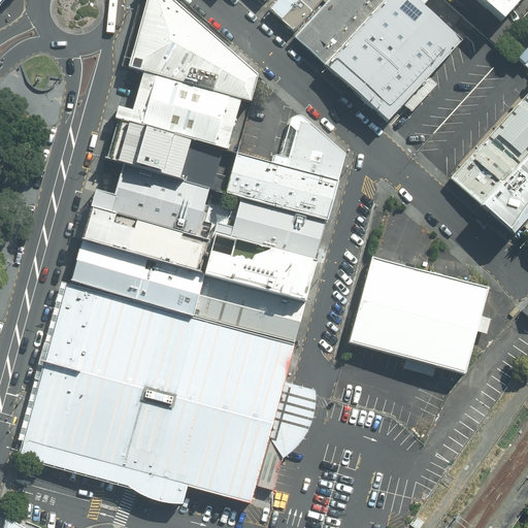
[(146,0),(128,69),(251,103),(258,76),(165,0),(146,0)]
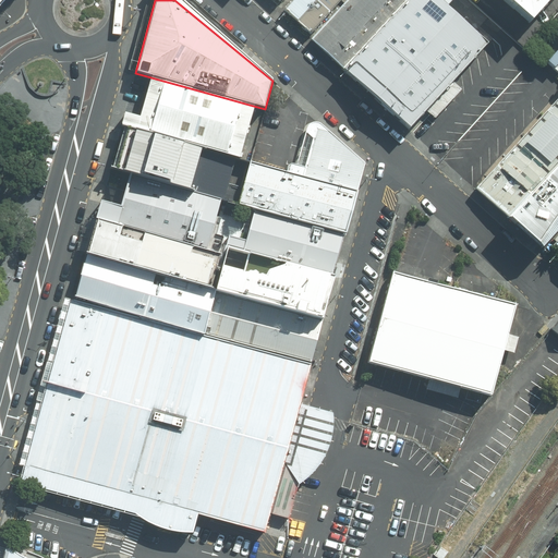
[(341,0),(292,0),(283,10),(311,34),(341,0)]
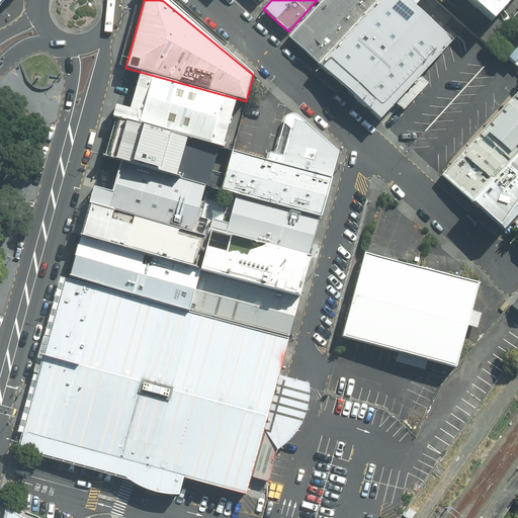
[(323,0),(289,38),(320,65),(376,0),(323,0)]
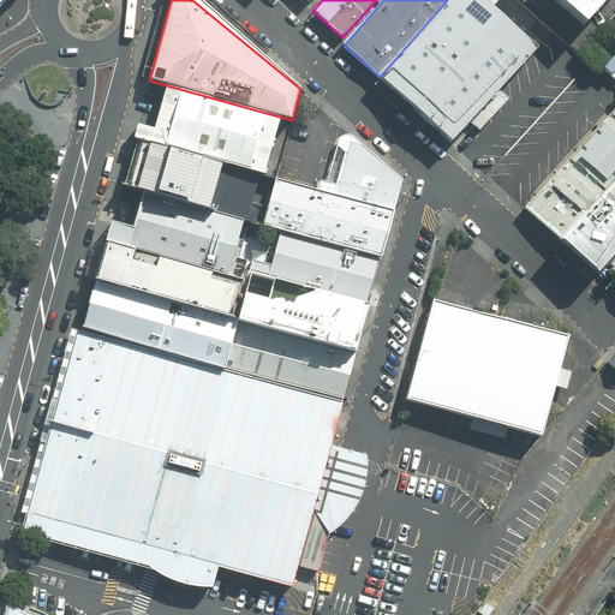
[(482,0),(447,0),(380,77),(454,143),(538,49),(482,0)]
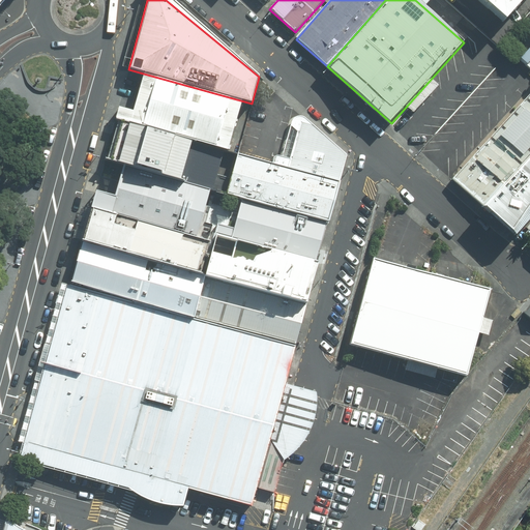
[(528,0),(481,0),(508,23),(528,0)]
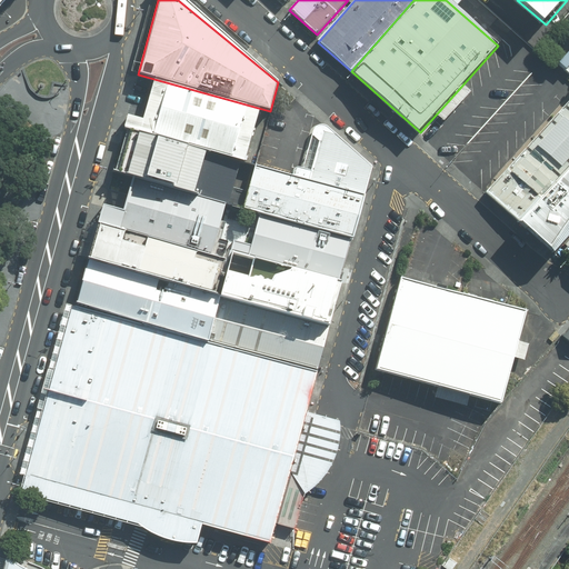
[(568,50),(557,65),(567,72),(568,69),(568,32),(567,35),(568,37),(568,50)]
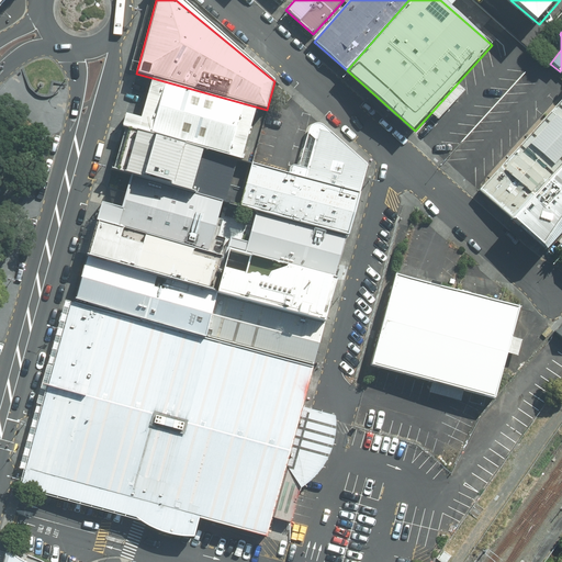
[(256,109),(153,80),(138,132),(242,160),(256,109)]
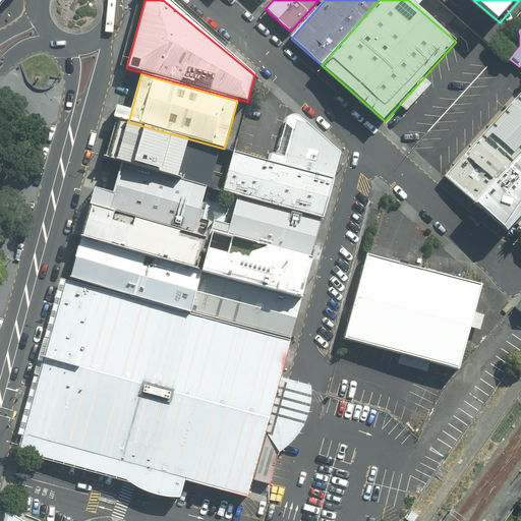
[(520,149),(520,97),(452,175),(507,224),(520,208),(520,162),(515,157),(520,149)]
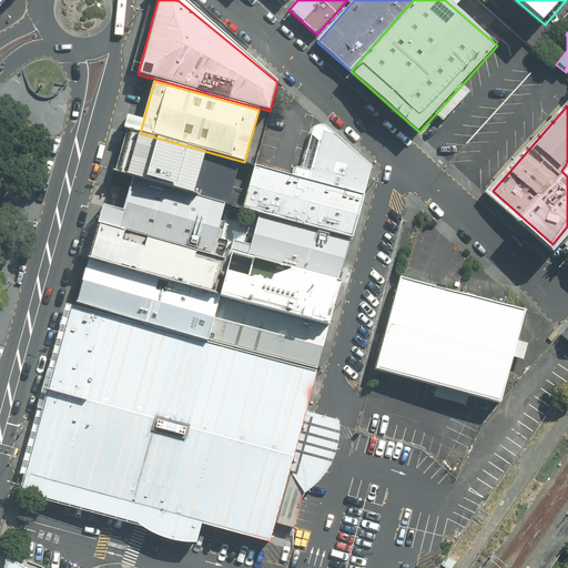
[(310,183),(361,196),(368,166),(332,133),(323,131),(310,183)]
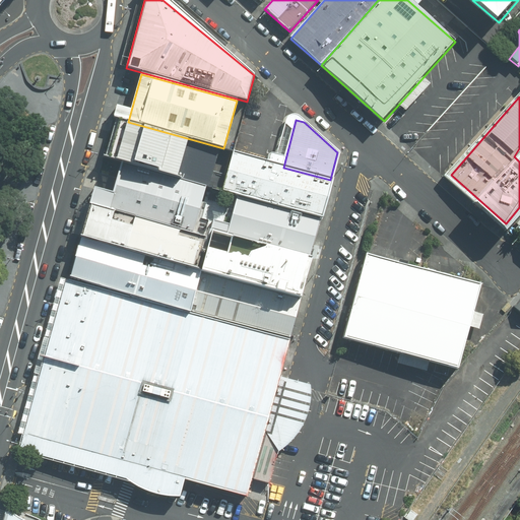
[(188,142),(120,124),(111,158),(179,178),(188,142)]
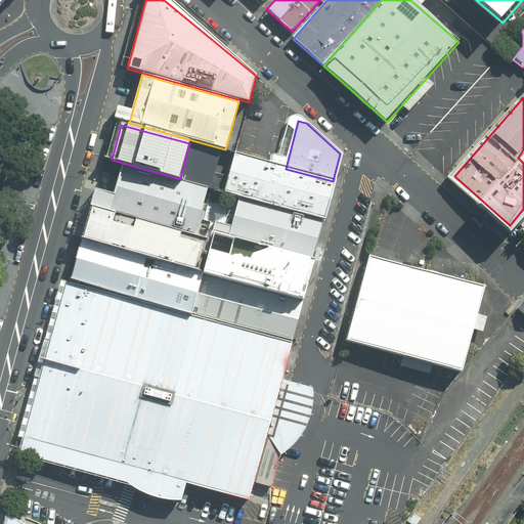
[(235,198),(321,221),(333,181),(286,169),(233,155),(223,194),(235,198)]
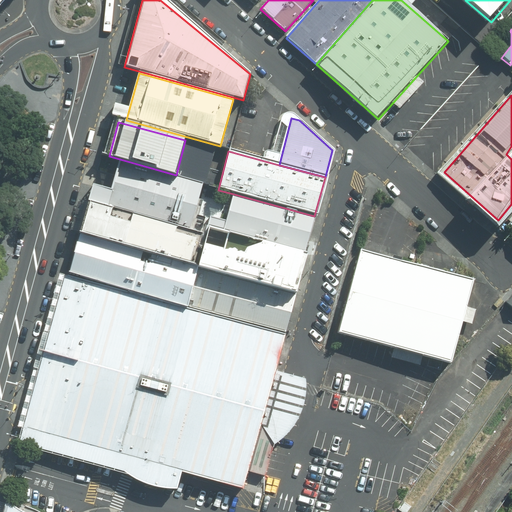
[(201,183),(116,160),(103,206),(189,229),(201,183)]
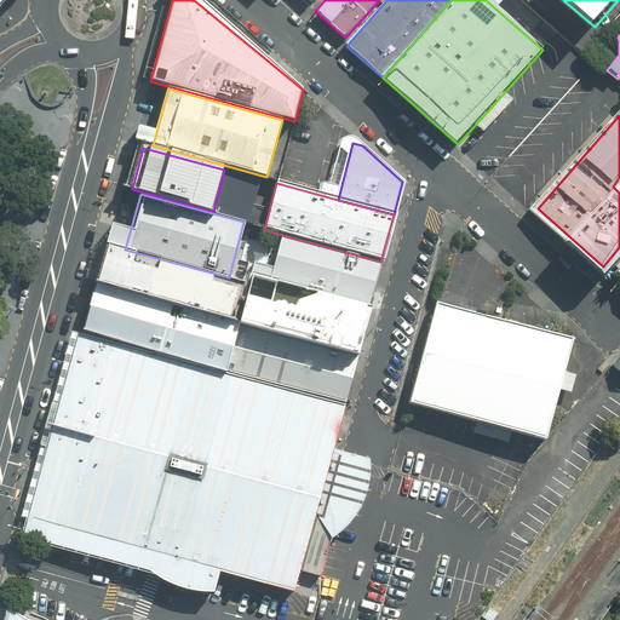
[(268,275),(369,303),(380,262),(279,234),(268,275)]
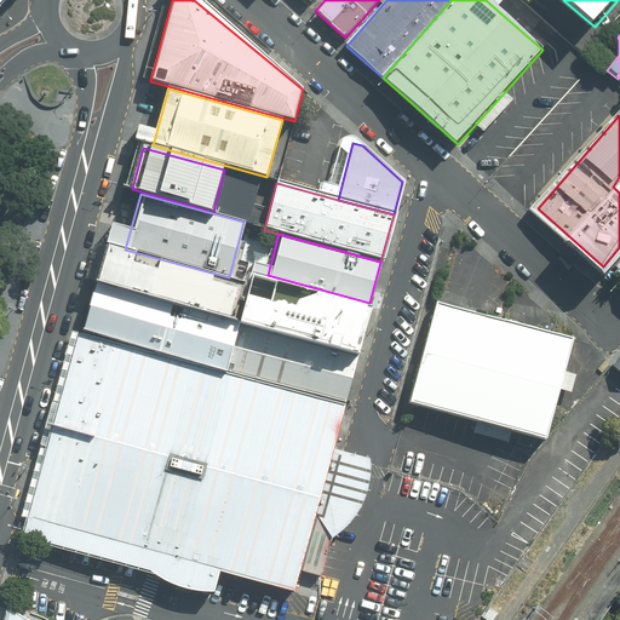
[(248,283),(125,250),(109,245),(98,283),(237,321),(248,283)]
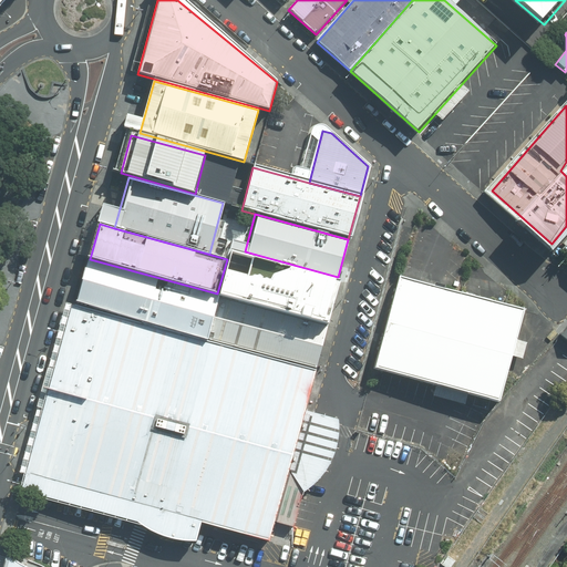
[(233,248),(220,295),(326,322),(338,277),(245,251),(233,248)]
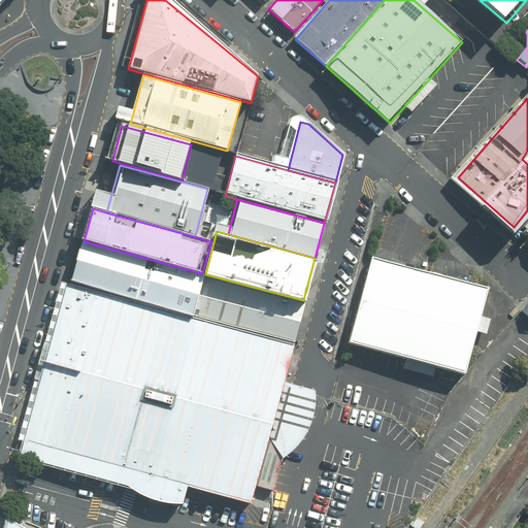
[(202,273),(84,241),(72,284),(96,290),(193,318),(205,274),(202,273)]
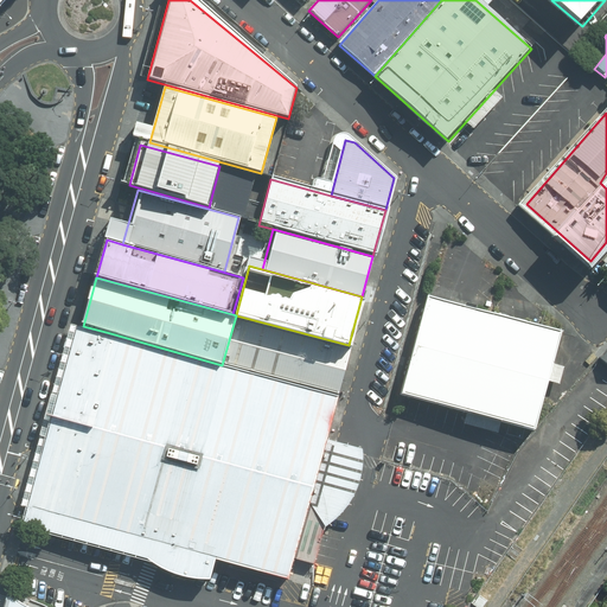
[(426,298),(400,395),(535,430),(561,334),(426,298)]
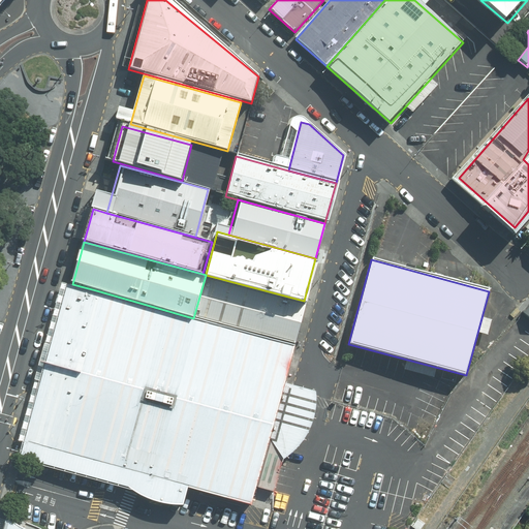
[(304,301),(206,275),(193,318),(294,345),(307,302),(304,301)]
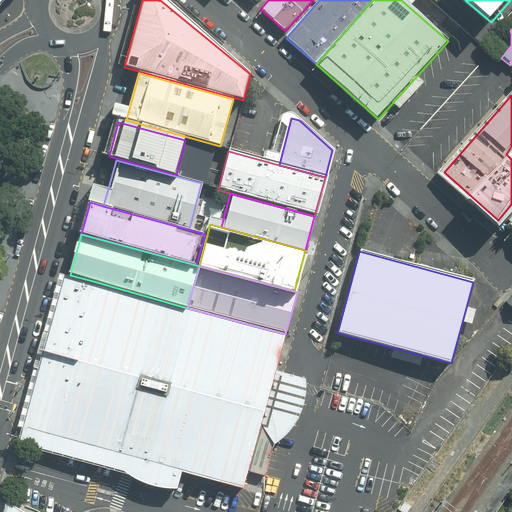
[(93,281),(70,275),(66,274),(27,417),(54,425),(93,281)]
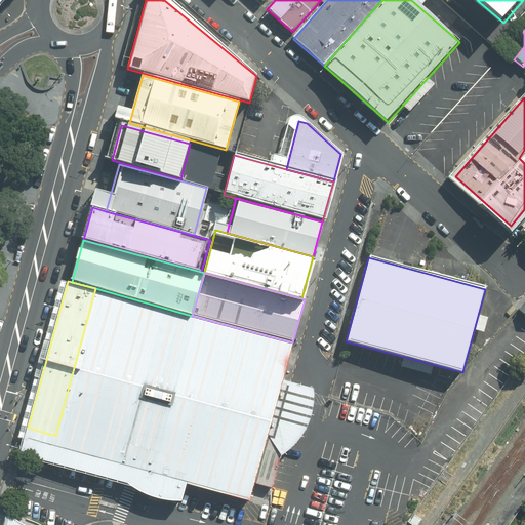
[(289,354),(292,342),(192,316),(95,288),(55,436),(28,428),(26,439),(135,469),(187,483),(249,500),(253,483),(263,486),(273,488),(281,457),(292,448),(297,442),(301,436),(309,422),(313,408),(314,392),(305,389),(285,384),(281,382),(282,378),(289,354)]
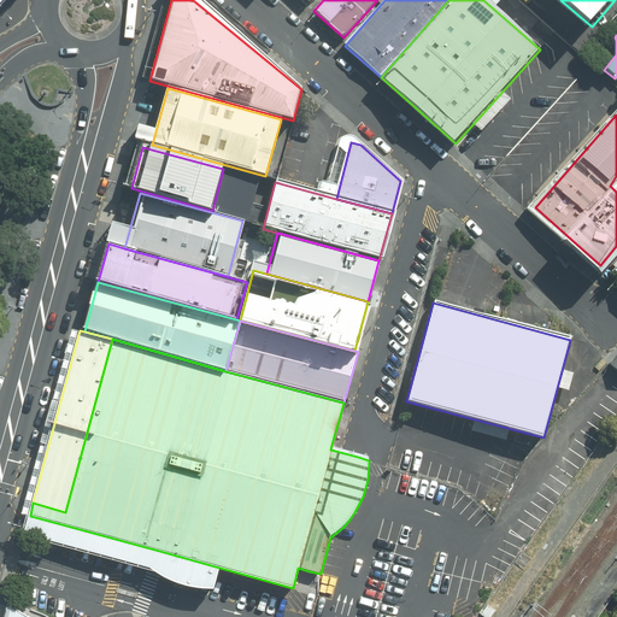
[(212,589),(219,568),(30,516),(25,534),(157,574),(177,583),(194,588),(212,589)]
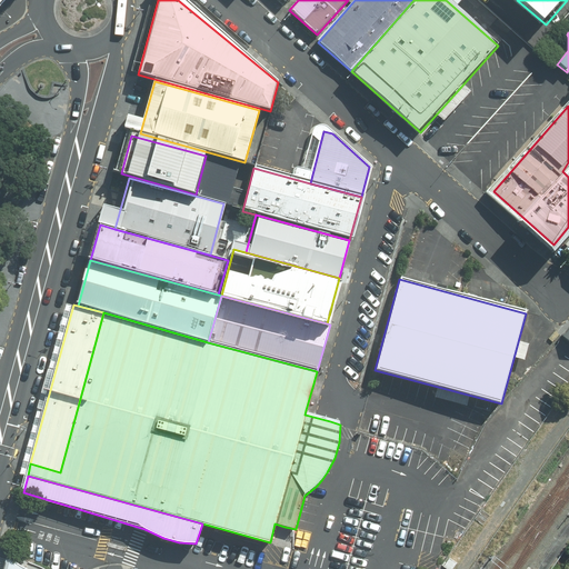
[(25,568),(7,558),(3,568),(25,568)]
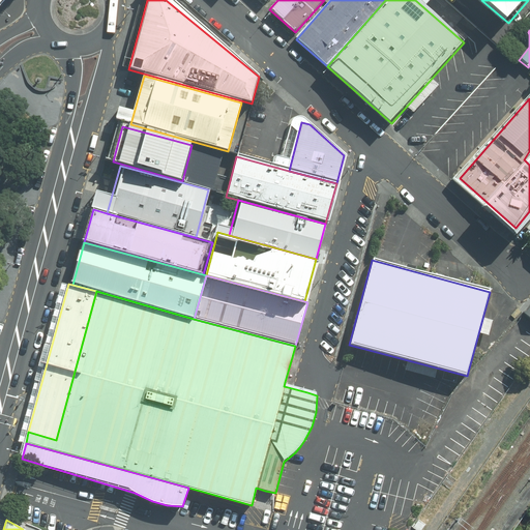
[(418,520),(412,528),(414,529),(421,529),(425,525),(418,520)]
